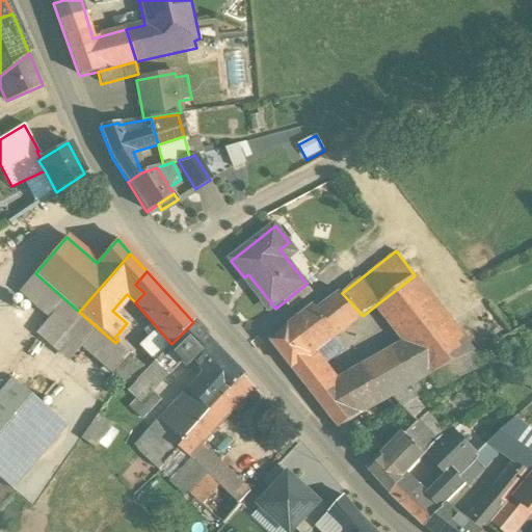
[(113,372),(129,354),(115,343),(79,312),(35,273),(20,291),(52,318),(40,331),(74,361),(85,347),(113,372)]
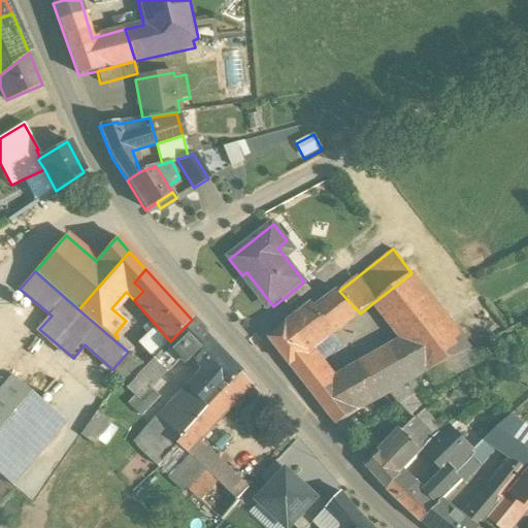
[(375,301),(414,351),(429,371),(470,352),(411,273),(375,301)]
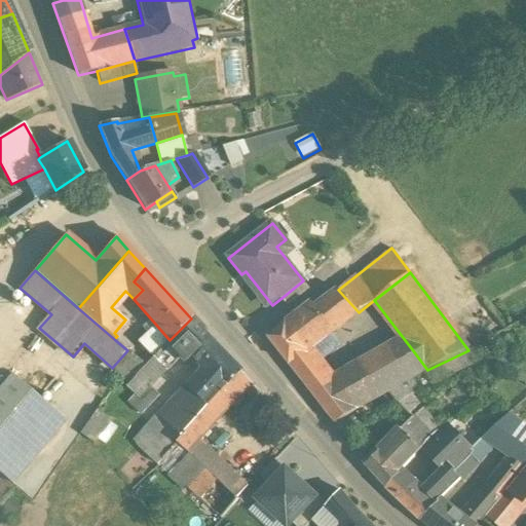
[(303,280),(282,298),(289,307),(310,290),(303,280)]
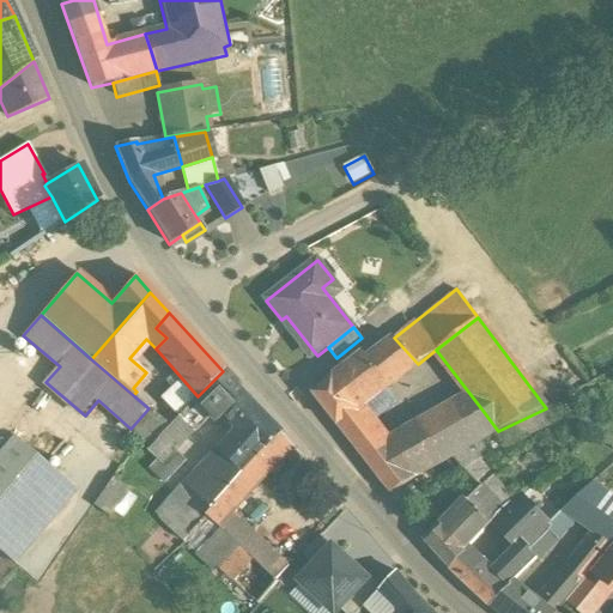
[(368,358),(364,353),(334,377),(359,410),(364,406),(418,364),(394,338),(368,358)]
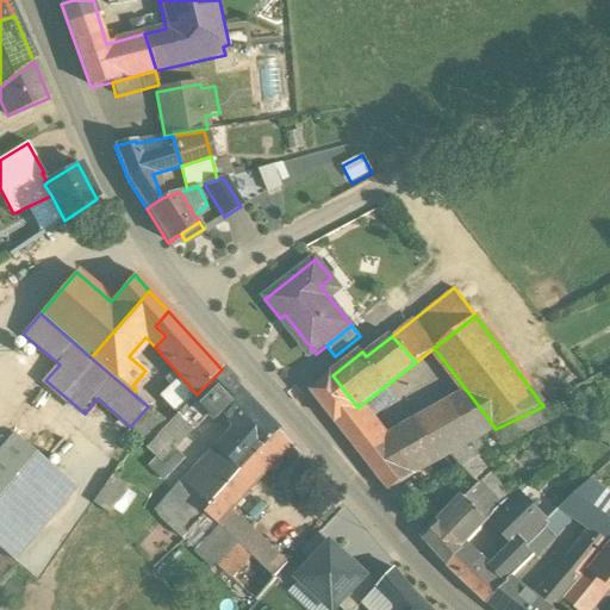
[(255,404),(222,369),(197,394),(191,400),(207,416),(212,419),(221,411),(235,425),(255,404)]
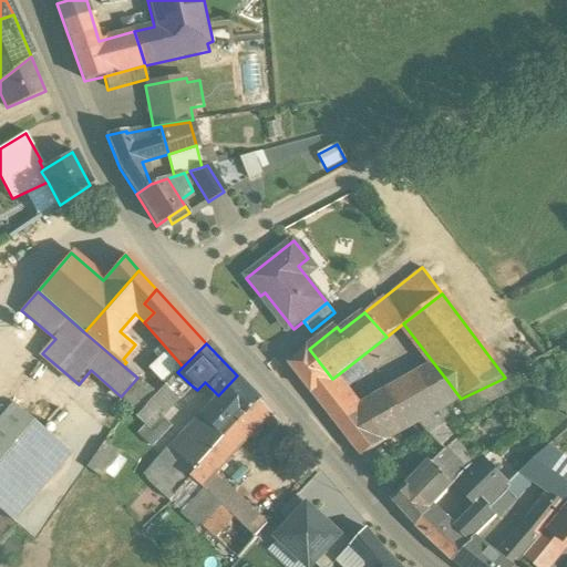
[(290,363),(313,393),(332,379),(309,349),(290,363)]
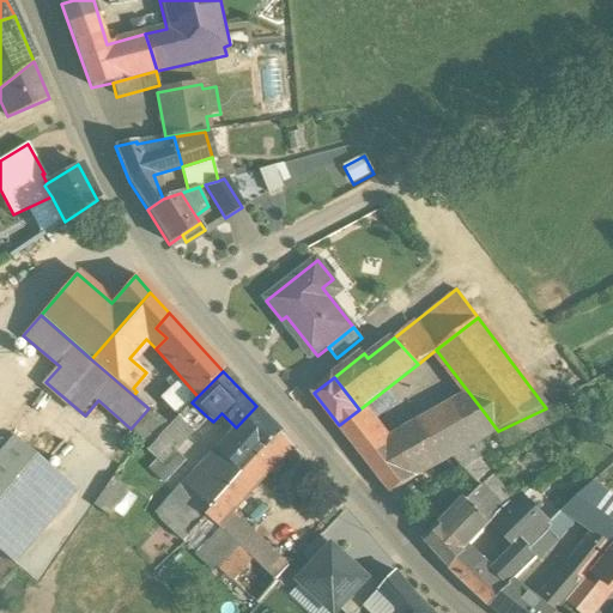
[(168,426),(158,437),(174,453),(208,418),(192,402),(168,426)]
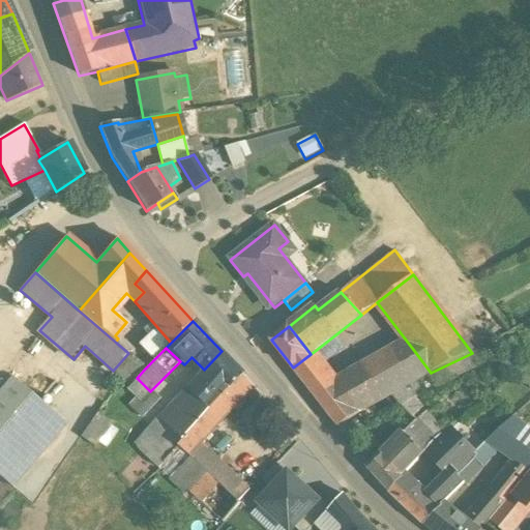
[(244,375),(222,351),(204,370),(206,373),(190,389),(192,390),(211,409),(215,404),(226,394),(227,394),(243,376),(244,375)]
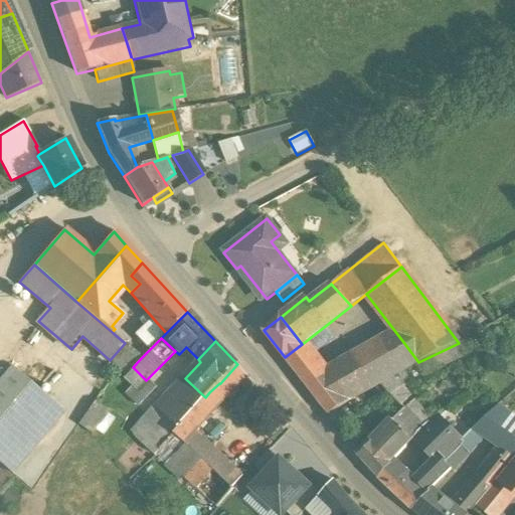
[(329,372),(306,341),(302,344),(285,357),(309,389),(329,372)]
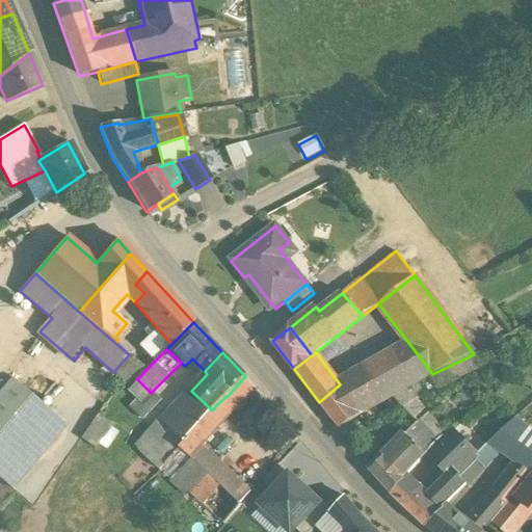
[(340,384),(319,402),(340,428),(363,414),(371,408),(393,397),(409,388),(416,383),(429,376),(432,374),(417,353),(347,393),(340,384)]
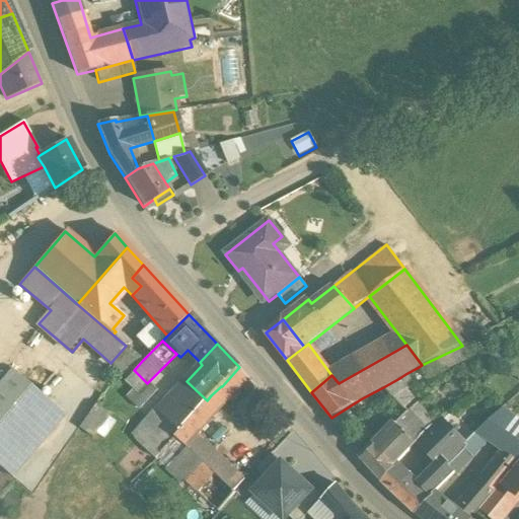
[(142,361),(126,346),(110,363),(127,376),(134,370),(142,361)]
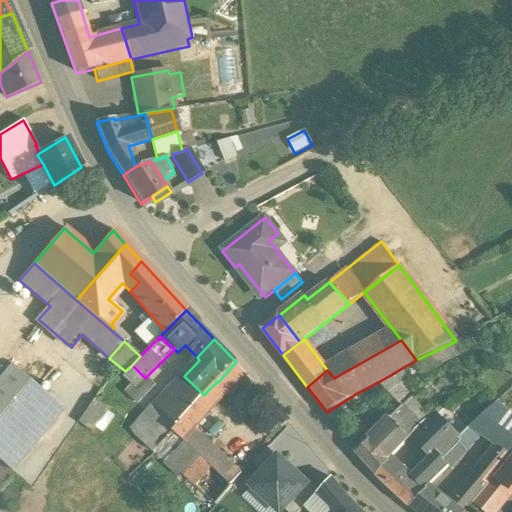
[(416,360),(413,362),(419,374),(463,353),(456,341),(416,360)]
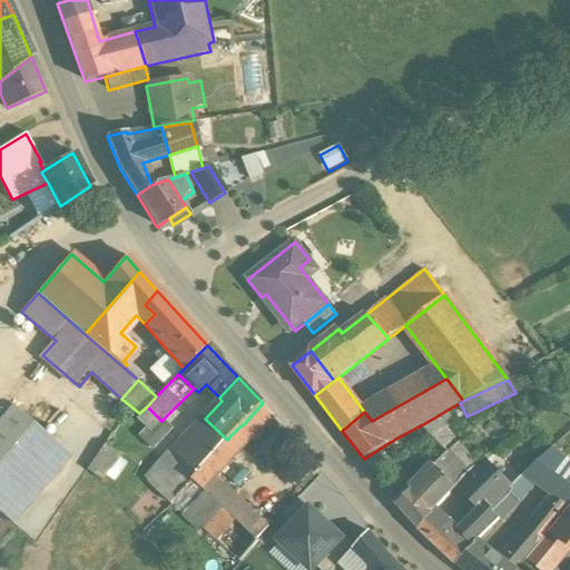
[(243,424),(232,434),(227,440),(214,454),(227,467),(254,436),(274,418),(262,404),(244,424),(243,424)]
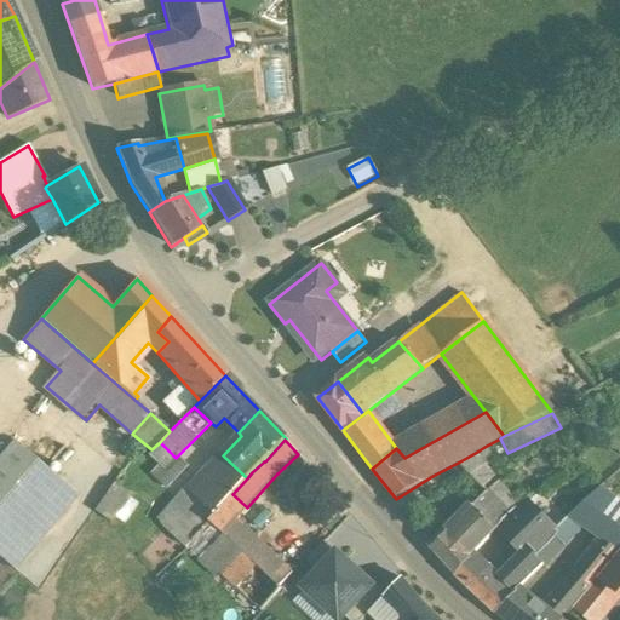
[(13,442),(0,457),(0,557),(16,572),(78,498),(13,442)]
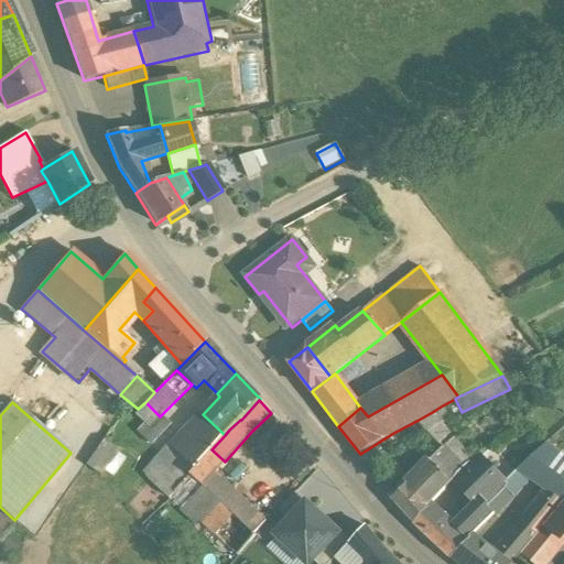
[(453,418),(441,407),(434,411),(442,422),(445,426),(453,418)]
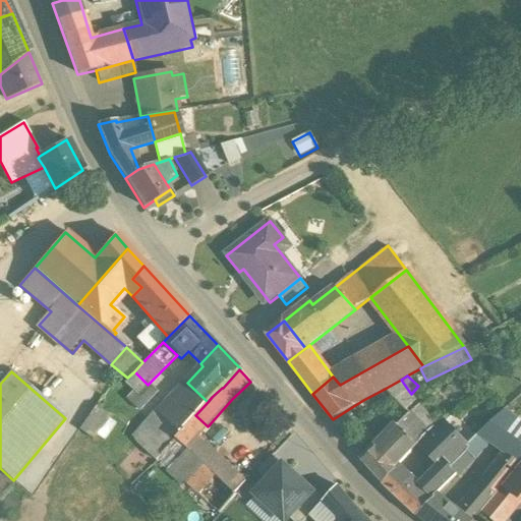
[(401,380),(385,389),(395,399),(408,390),(401,380)]
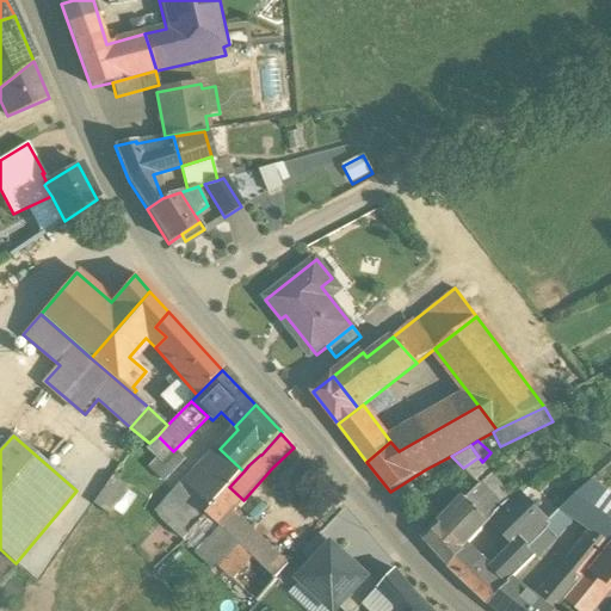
[(221,450),(189,486),(211,508),(229,487),(244,471),(221,450)]
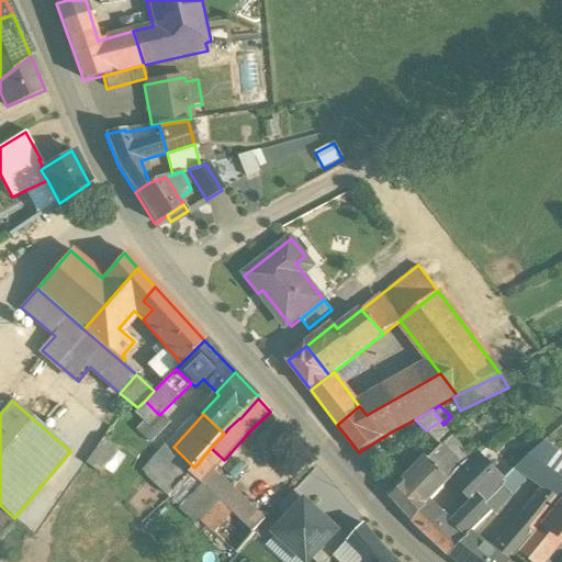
[(159,415),(152,424),(161,434),(170,425),(159,415)]
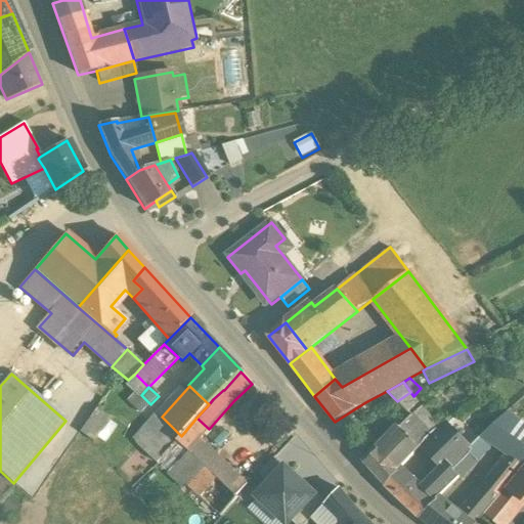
[(372,415),(397,401),(387,391),(365,402),(372,415)]
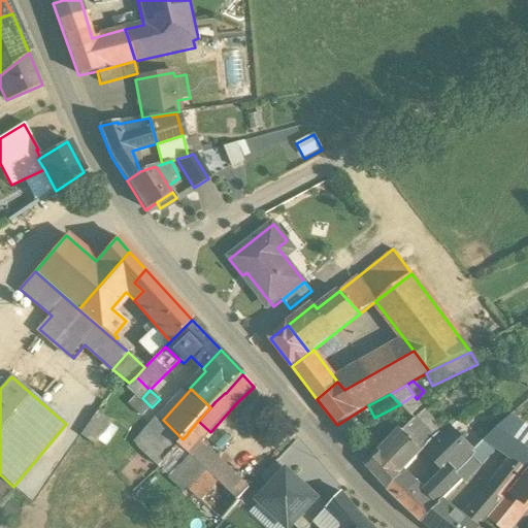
[(414,395),(400,404),(411,416),(421,406),(417,399),(414,395)]
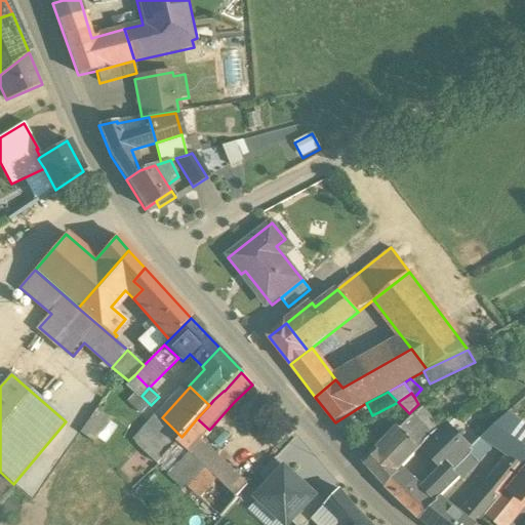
[(151,405),(142,396),(123,415),(133,425),(151,405)]
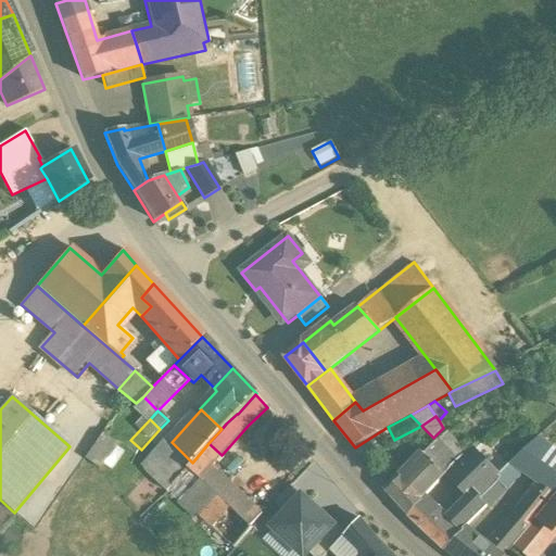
[(103,434),(85,459),(98,469),(117,444),(103,434)]
